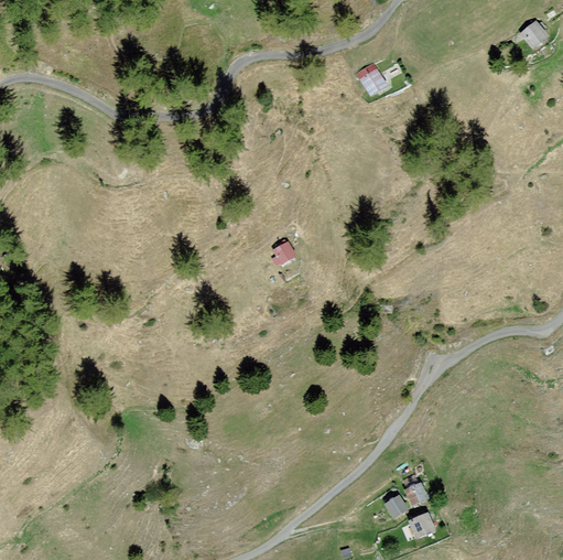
[(534,14),(517,29),(533,49),(551,35),(534,14)]
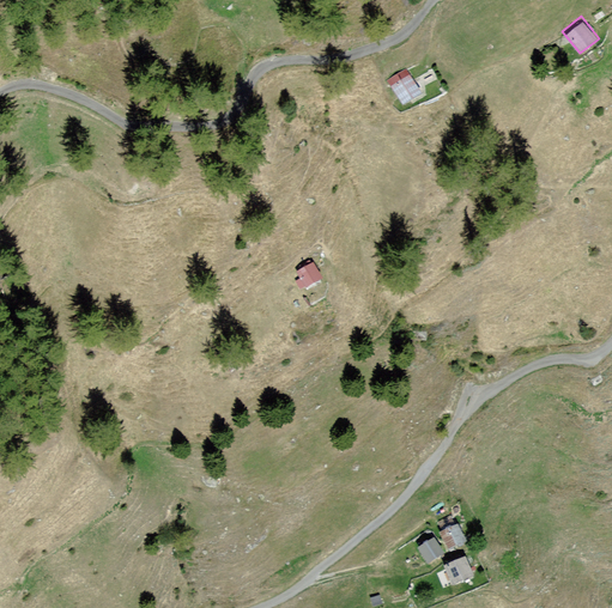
[(405,66),(383,78),(399,105),(420,92),(405,66)]
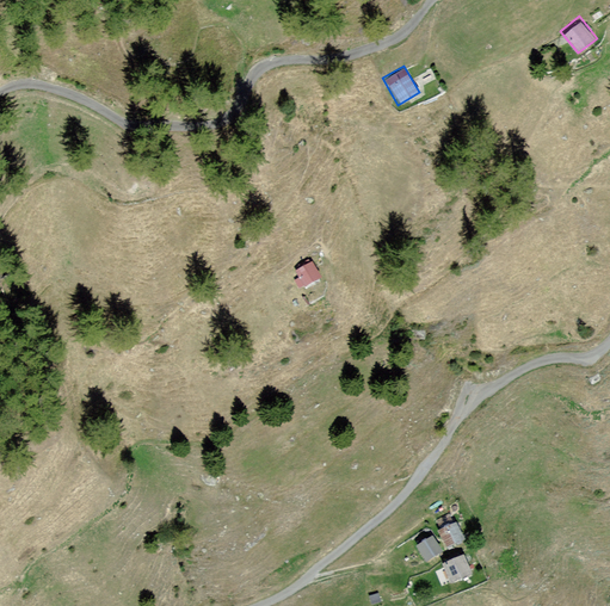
[(313,258),(294,267),(303,285),(321,274),(313,258)]
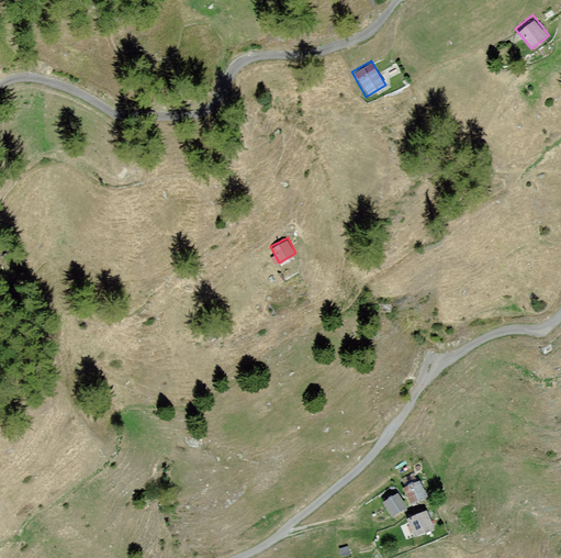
[(418,480),(402,488),(410,503),(426,495),(418,480)]
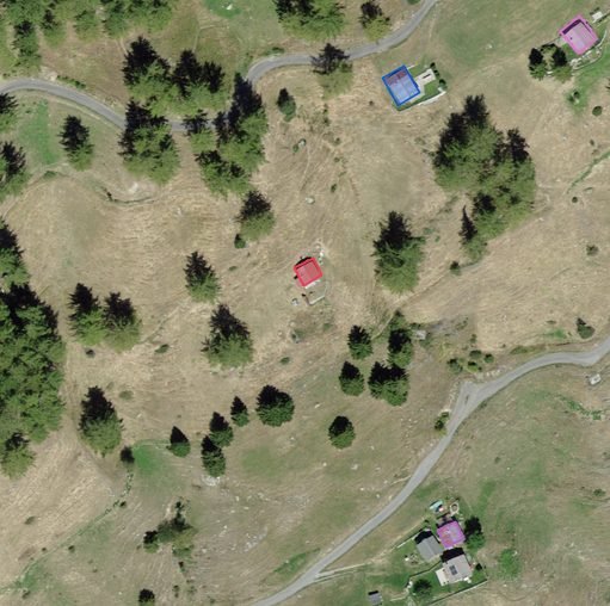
[(431,535),(414,545),(424,560),(441,550),(431,535)]
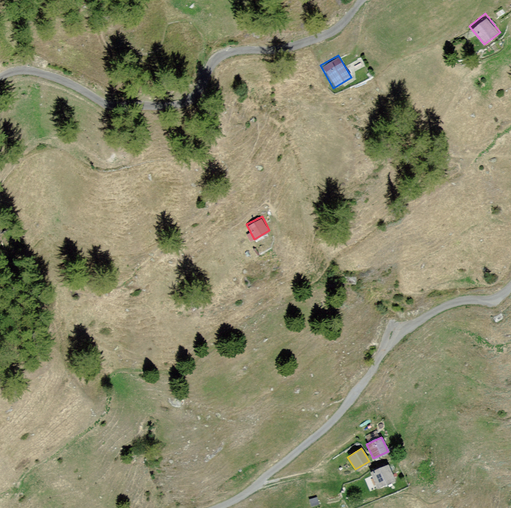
[(391,464),(371,472),(378,489),(398,482),(391,464)]
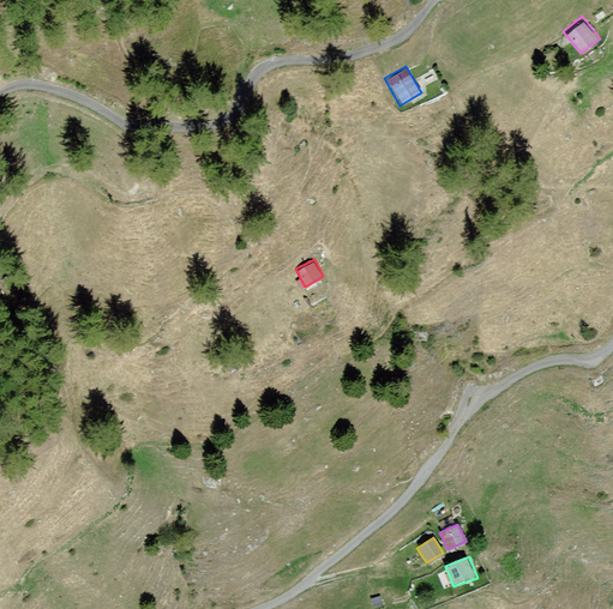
All buildings are outlined.
